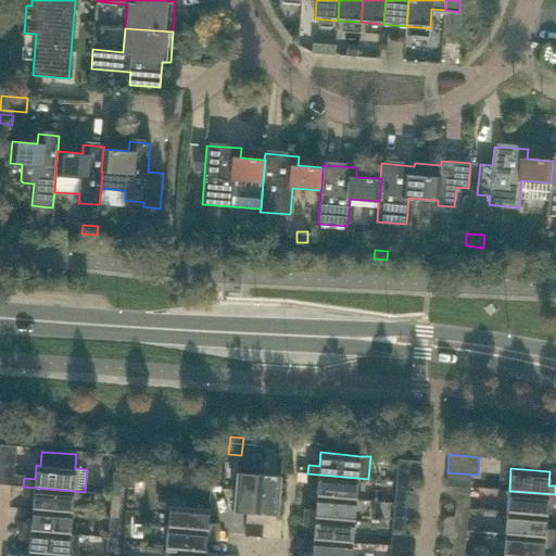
[(253,535),(258,474),(237,471),(234,510),(247,512),(244,534),(253,535)]
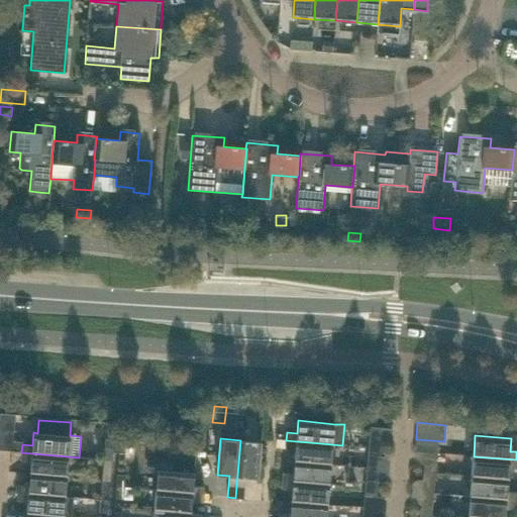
[(119,453),(120,440),(105,439),(103,459),(112,459),(113,452),(119,453)]
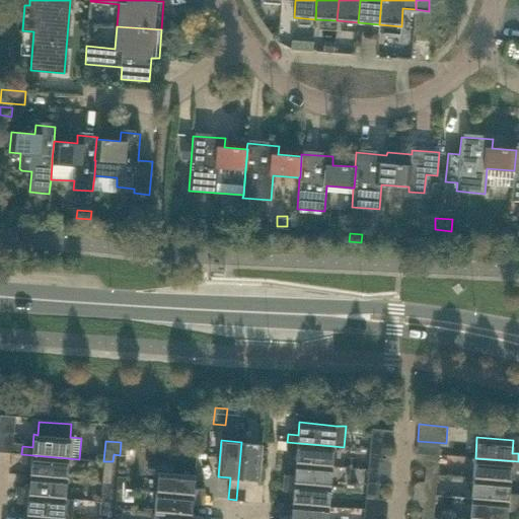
[(382,450),(383,442),(371,441),(370,449),(382,450)]
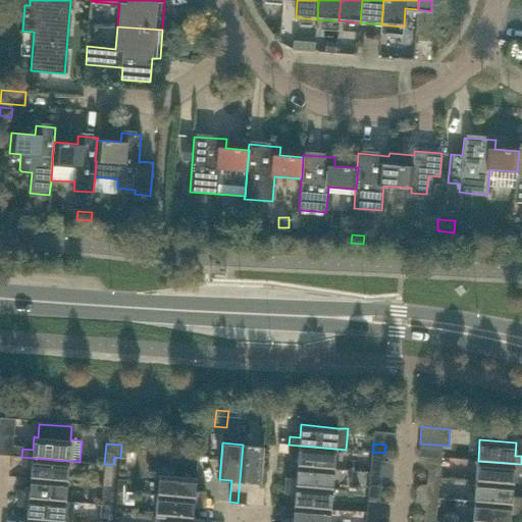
[(260,482),(264,446),(243,445),(238,503),(246,504),(248,481),(260,482)]
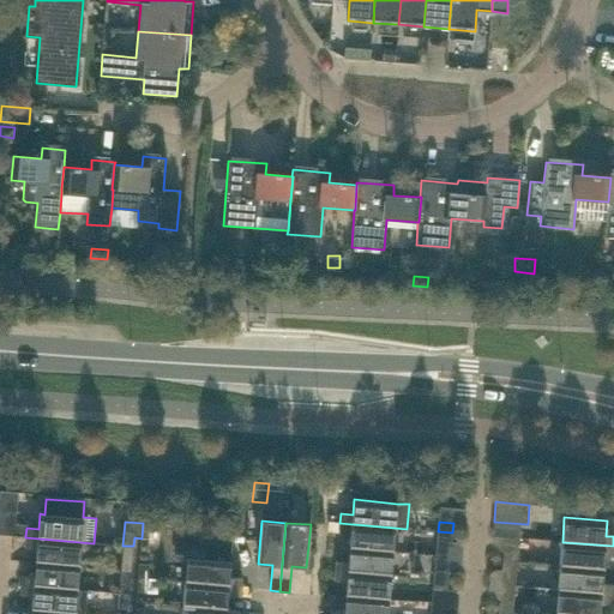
[(392,552),(395,528),(339,523),(338,533),(350,534),(349,548),(392,552)]
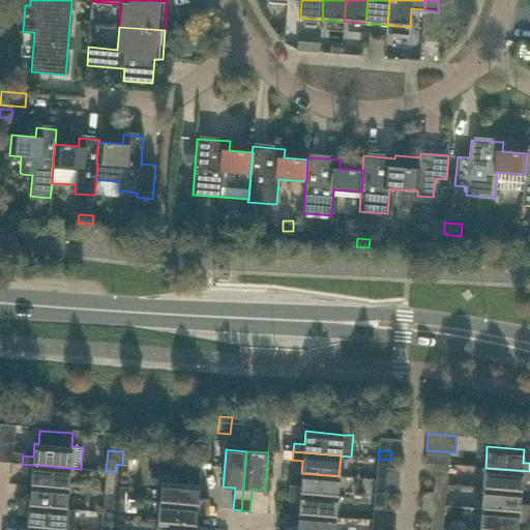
[(389,468),(390,460),(378,459),(377,467),(389,468)]
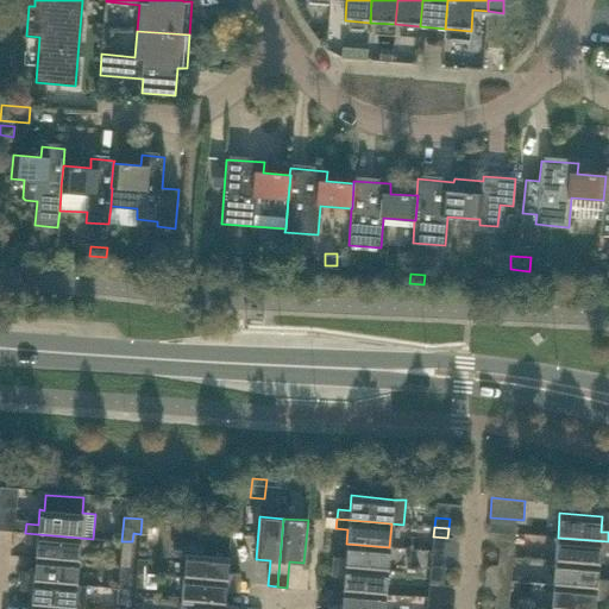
[(79,562),(80,538),(25,533),(24,542),(37,544),(36,557),(79,562)]
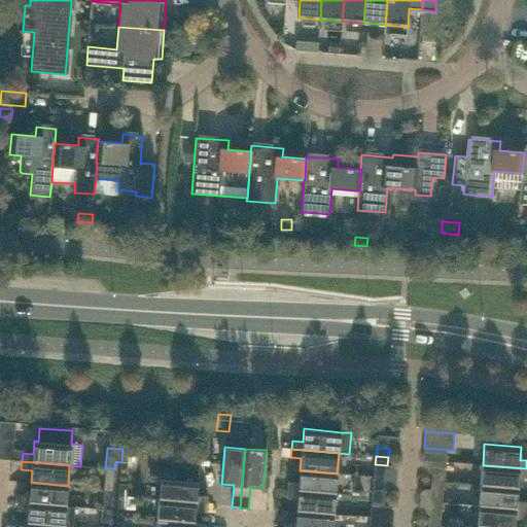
[(175,480),(176,467),(151,465),(150,479),(161,480),(160,499),(207,503),(207,495),(197,494),(198,482),(175,480)]
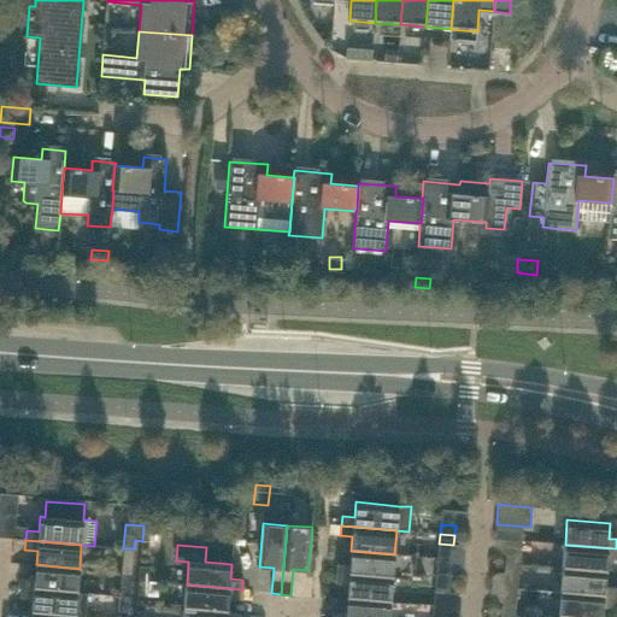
[(616,558),(616,548),(565,545),(563,569),(606,573),(607,558),(616,558)]
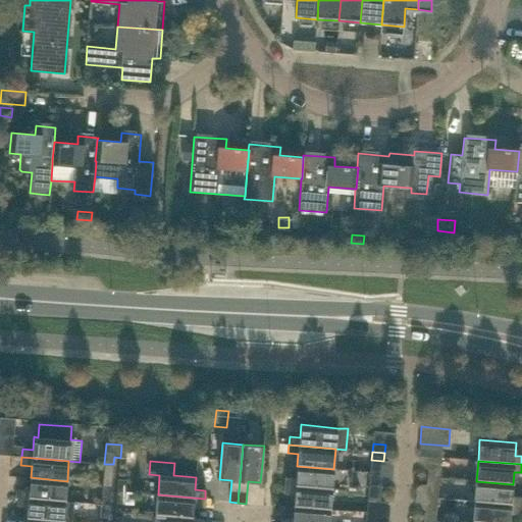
[(111,484),(113,464),(104,464),(103,483),(111,484)]
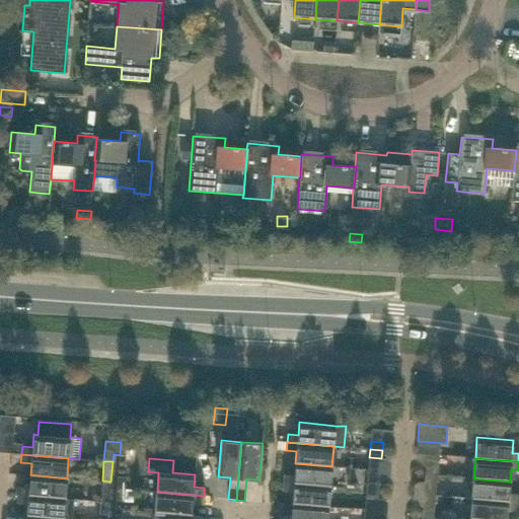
[(330,487),(331,466),(295,463),(294,475),(284,474),(283,483),(330,487)]
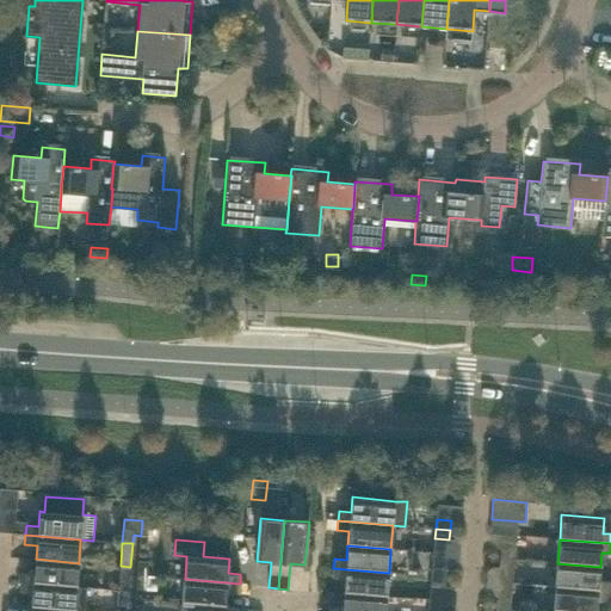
[(514,560),(516,550),(501,549),(500,559),(506,559),(514,560)]
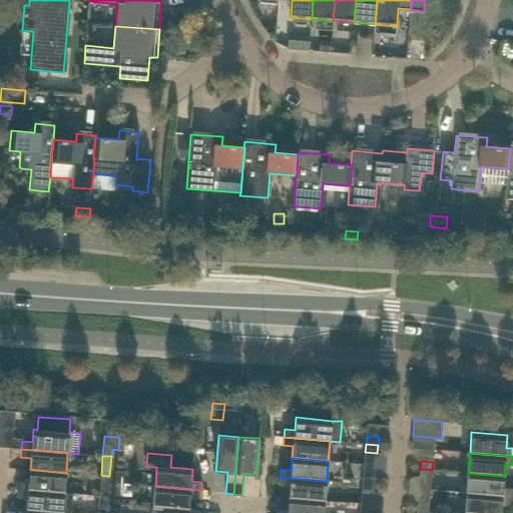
[(64,493),(66,473),(30,469),(29,481),(18,481),(18,489),(64,493)]
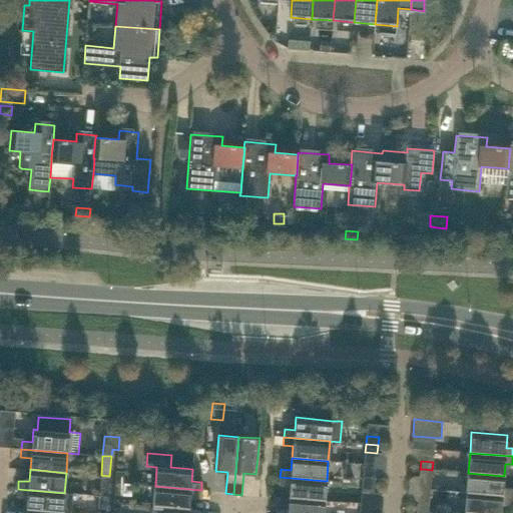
[(432,470),(425,469),(420,469),(419,476),(431,478),(432,470)]
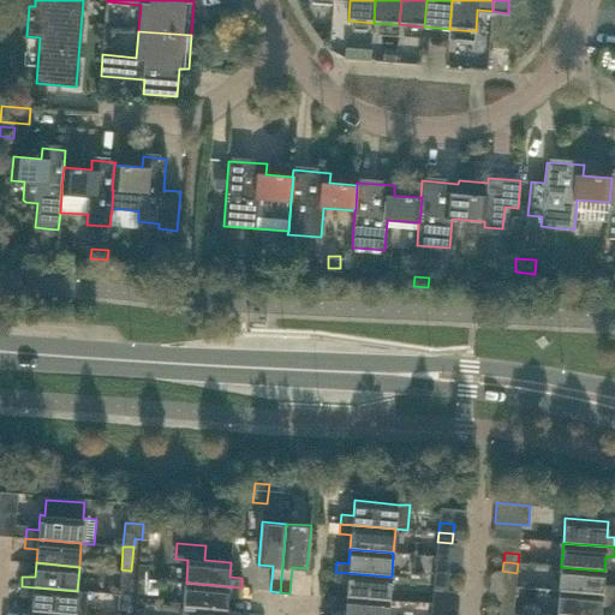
[(138,579),(148,579),(149,565),(139,563),(138,579)]
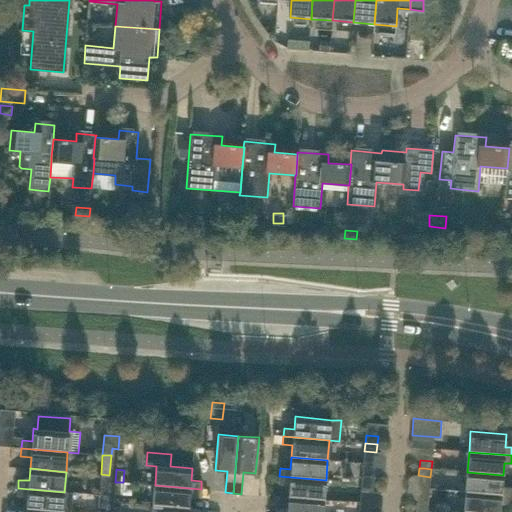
[(502,487),(503,475),(467,472),(465,492),(511,496),(511,488),(502,487)]
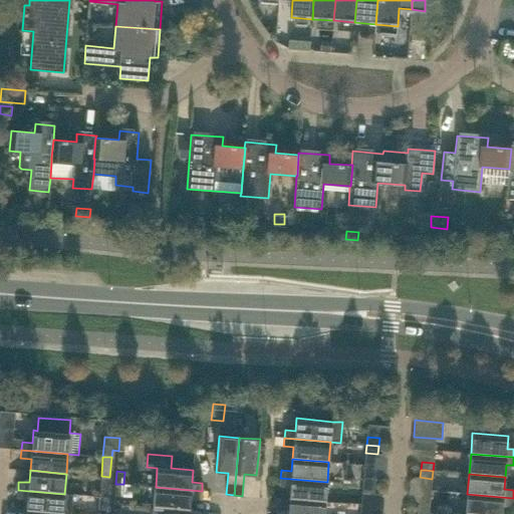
[(108,497),(109,477),(101,476),(99,497),(108,497)]
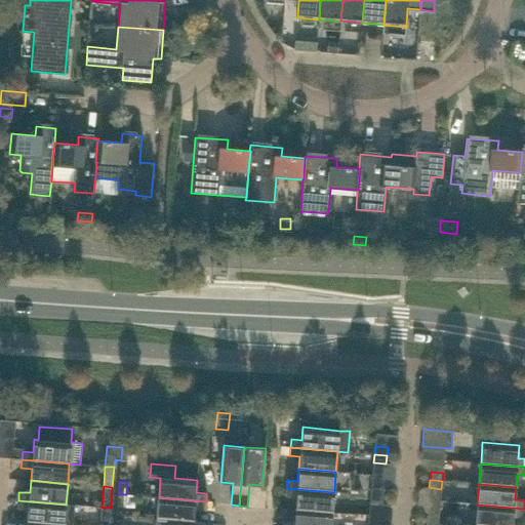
[(384,488),(371,487),(370,495),(382,496),(384,488)]
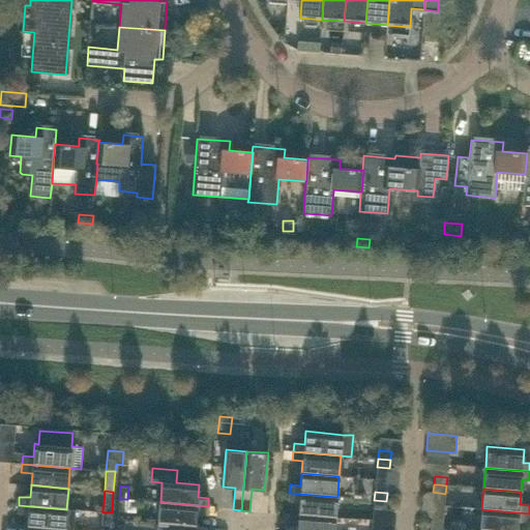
[(335,518),(337,497),(289,493),(288,501),(299,501),(298,513),(335,518)]
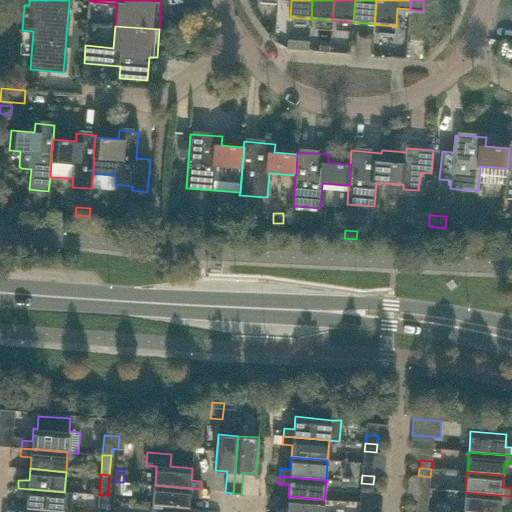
[(122,494),(123,482),(115,482),(114,493),(122,494)]
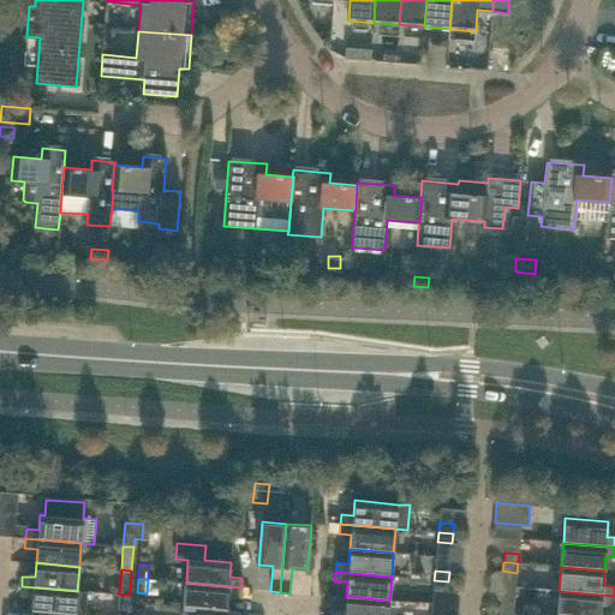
[(448,591),(448,581),(434,580),(434,590),(448,591)]
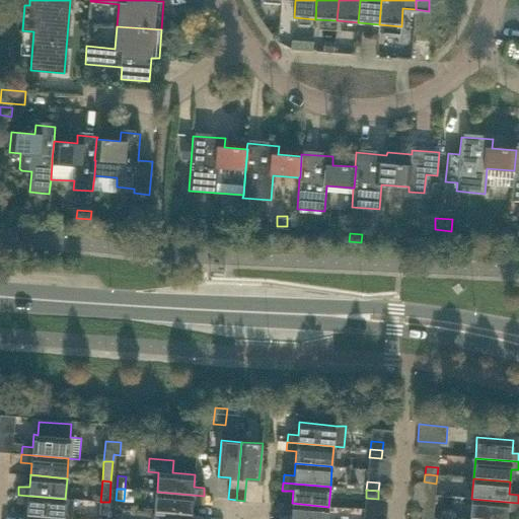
[(203,504),(204,496),(157,492),(155,513),(165,514),(165,513),(191,515),(193,503),(203,504)]
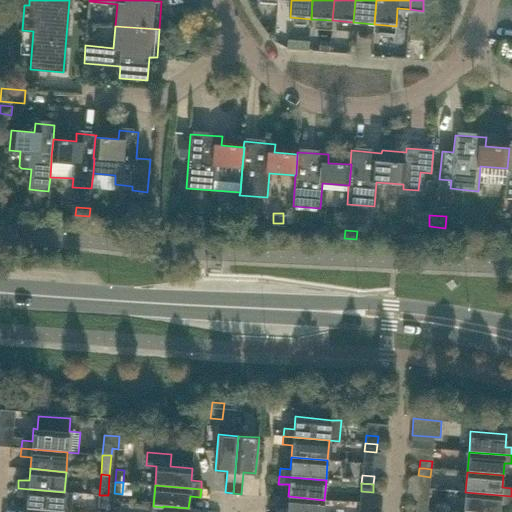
[(18,488),(17,496),(27,496),(27,508),(55,511),(62,511),(66,511),(70,511),(72,492),(64,492),(62,492),(18,488)]
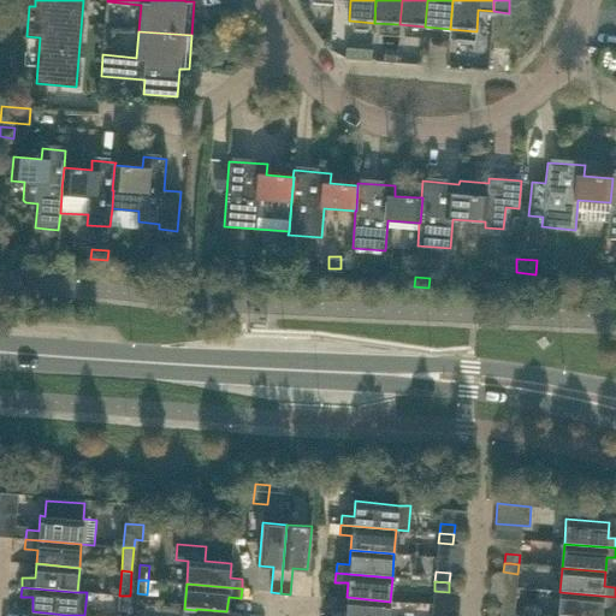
[(615,606),(615,597),(560,592),(557,615),(564,615),(600,615),(602,605),(615,606)]
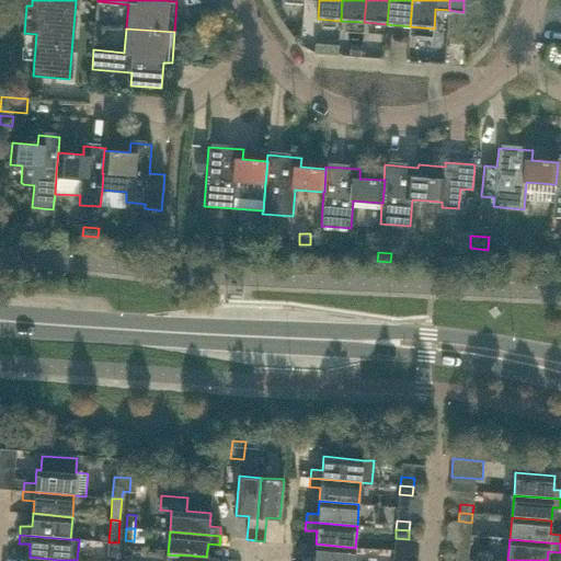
[(116,556),(118,542),(109,542),(107,556),(116,556)]
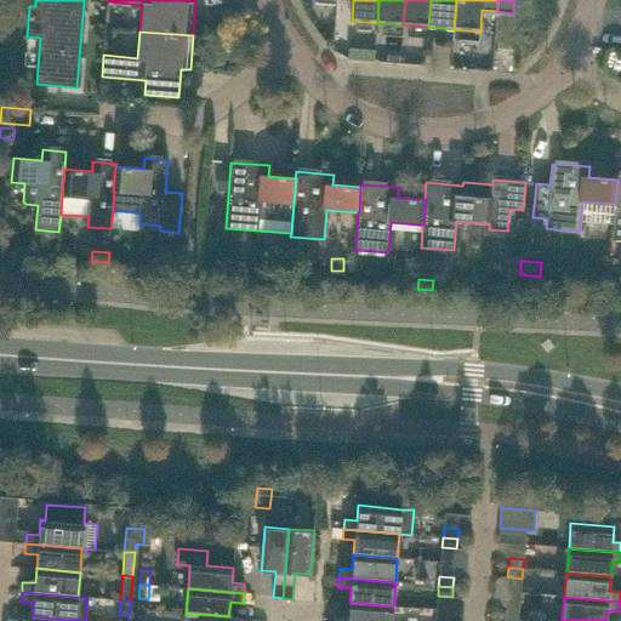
[(391,620),(393,607),(349,602),(348,616),(335,615),(334,620),(391,620)]
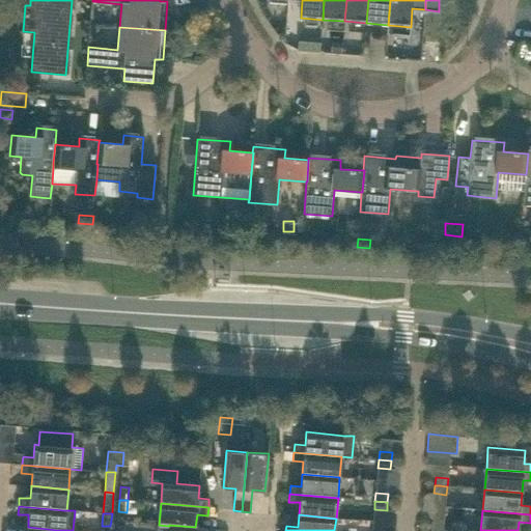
[(443,528),(444,520),(431,518),(431,526),(443,528)]
